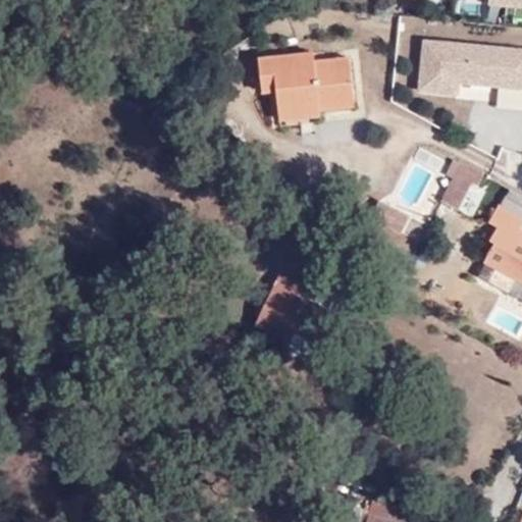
[(521,111),(521,47),(422,41),(418,90),(499,95),(498,110),(521,111)]
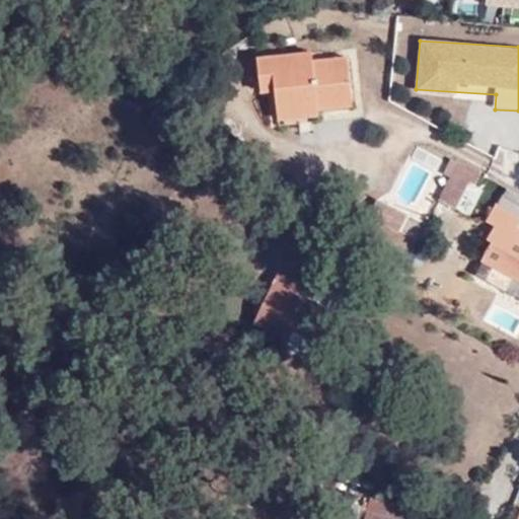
[(322,44),(303,45),(303,57),(323,56),(322,44)]
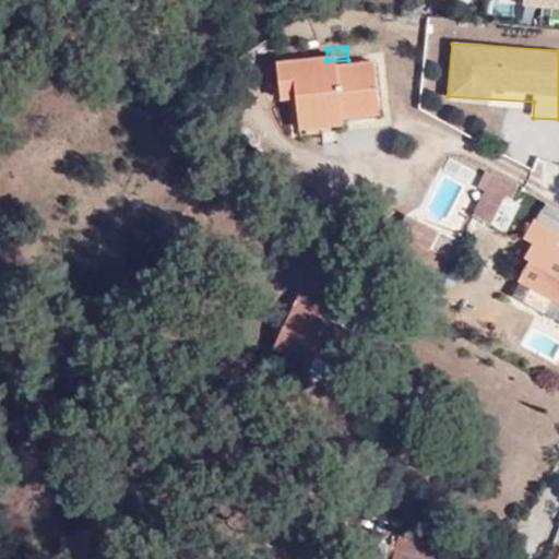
[(304,92),(302,109),(302,122),(347,121),(347,117),(387,116),(387,59),(348,60),(326,61),(326,48),(284,51),(284,80),(302,79),(304,92)]
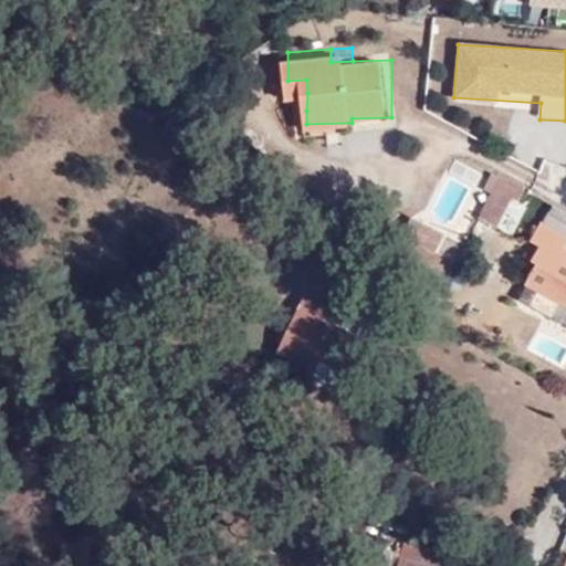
[(287,92),(307,93),(306,80),(287,81),(287,92)]
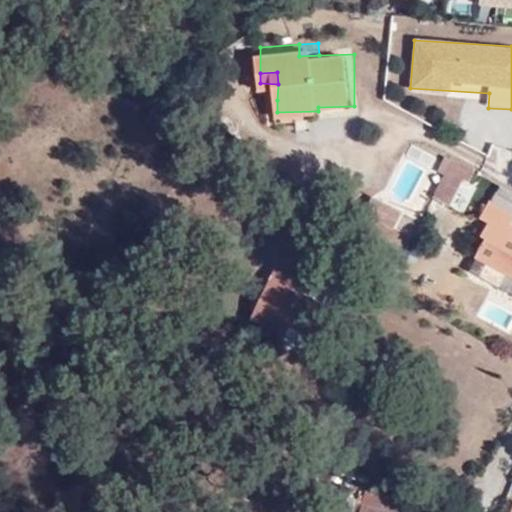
[(474,175),(457,166),(442,195),(452,200),(463,180),(469,184),(474,175)]
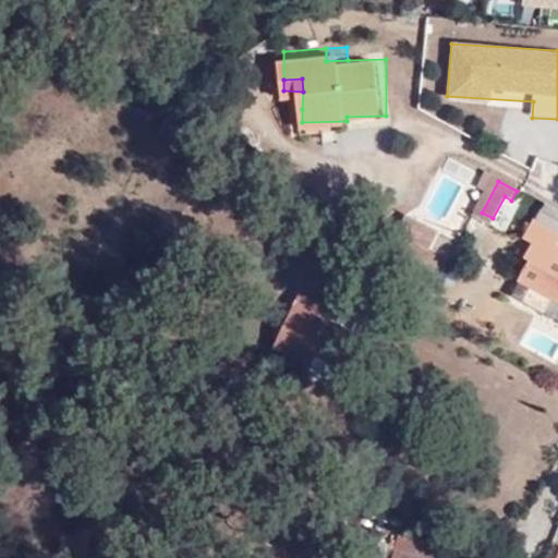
[(557,238),(557,208),(544,201),(531,223),(557,238)]
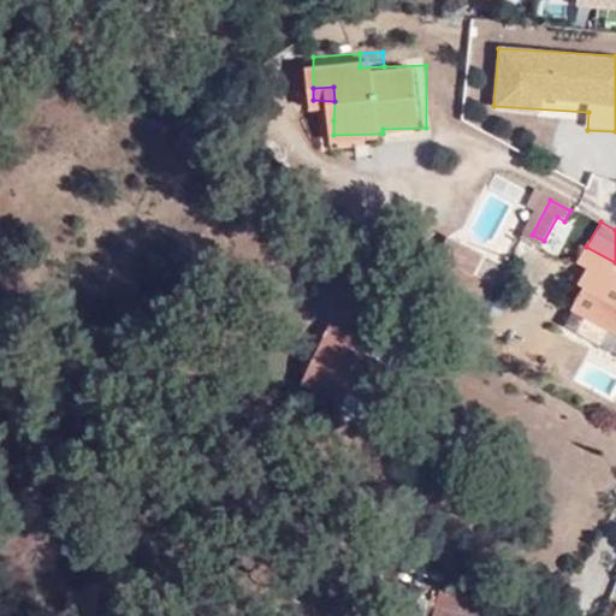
[(467,223),(457,242),(469,248),(480,230),(467,223)]
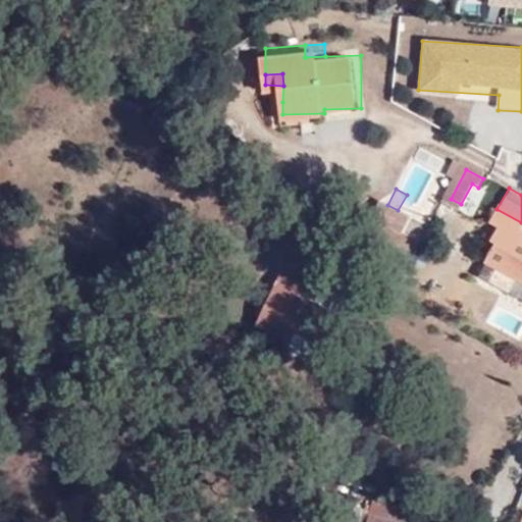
[(407,195),(398,210),(412,218),(420,202),(407,195)]
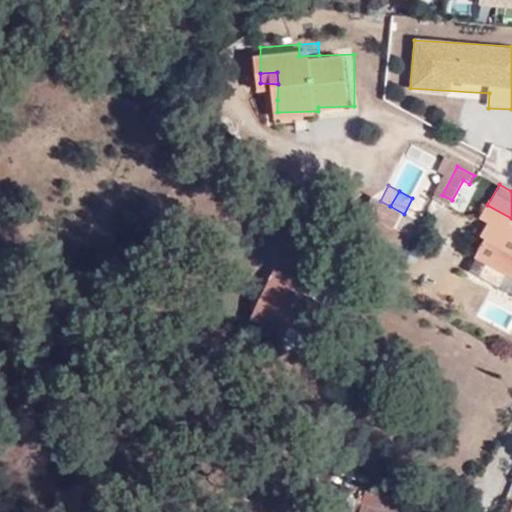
[(486,240),(476,260),(501,273),(511,277),(511,232),(508,230),(511,220),(511,218),(487,205),(479,219),(487,224),(480,237),(486,240)]
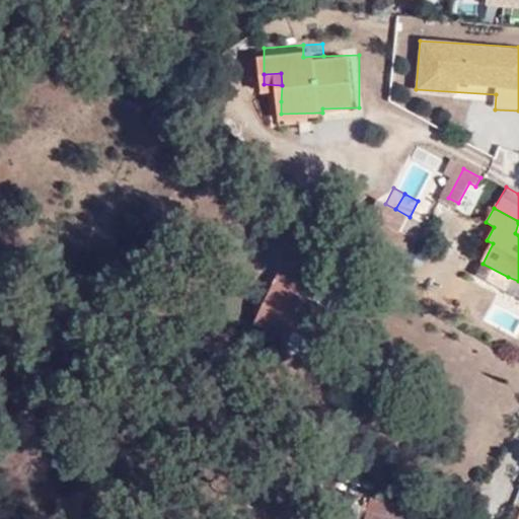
[(497,298),(508,277),(483,264),(478,262),(467,282),(497,298)]
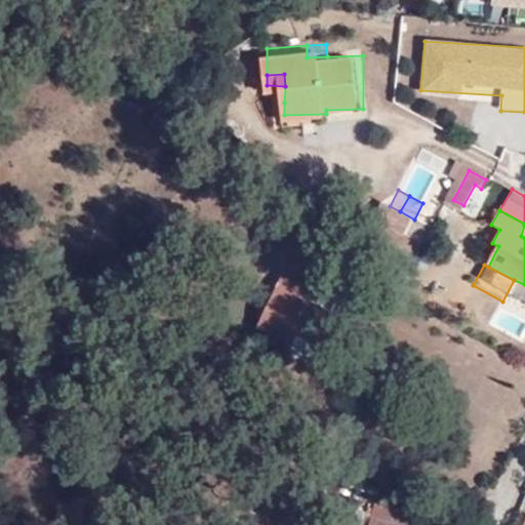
[(292,348),(299,335),(325,348),(338,315),(304,299),(310,284),(284,275),(261,333),(292,348)]
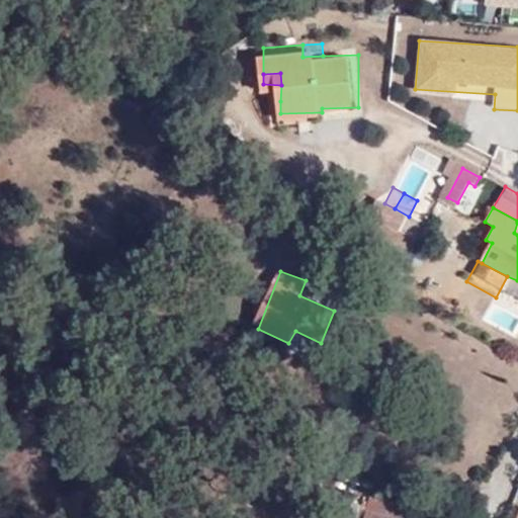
[(288,343),(327,360),(332,348),(321,343),(295,331),(288,343)]
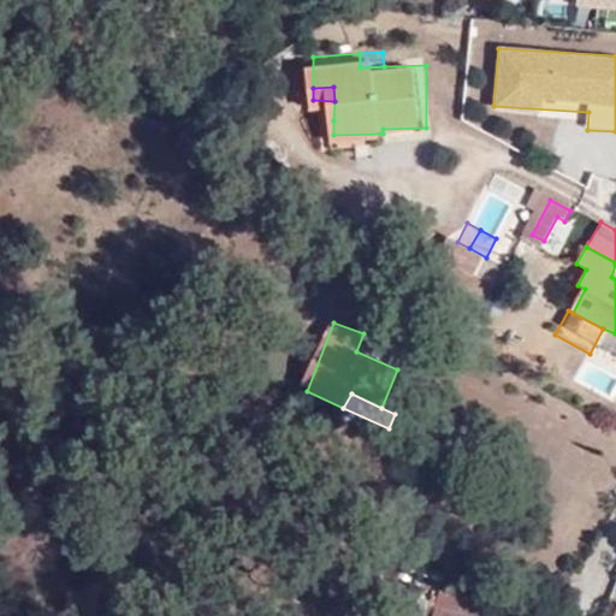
[(437,587),(427,614),(438,615),(471,615),(472,604),(437,587)]
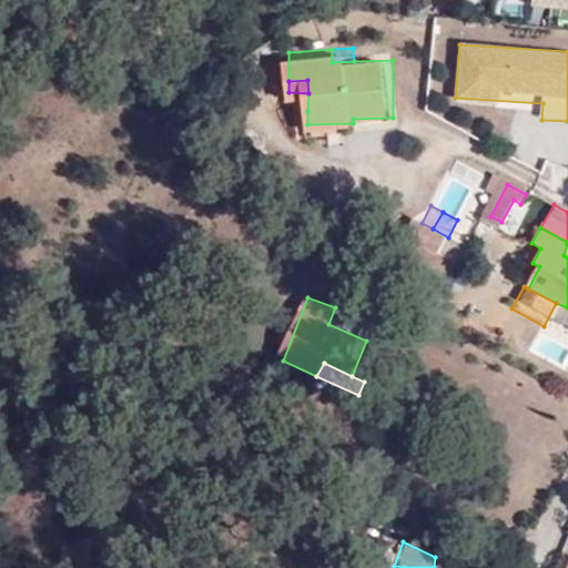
All buildings are outlined.
